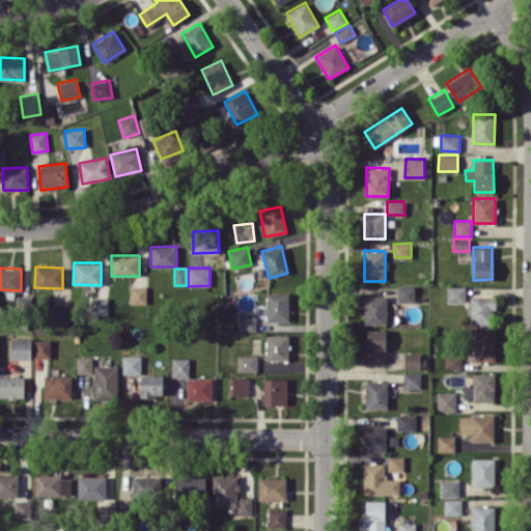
[(146,286),(131,286),(131,303),(147,303),(146,286)]
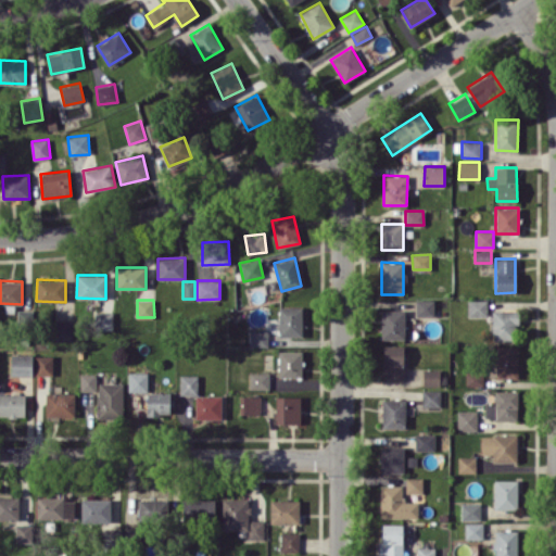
[(433,300),(415,300),(416,316),(434,316),(433,300)]
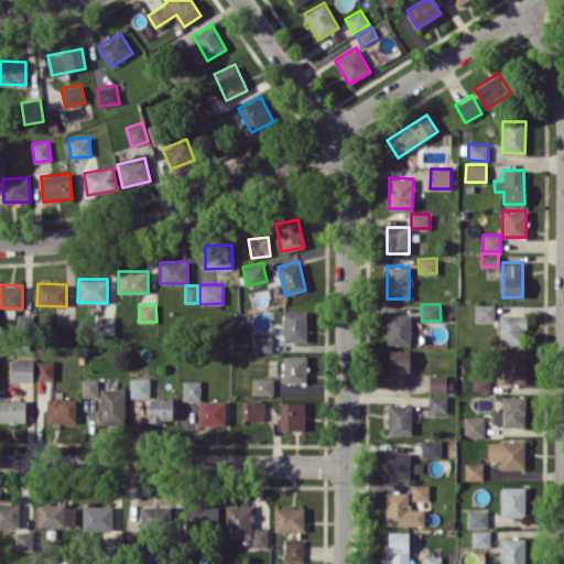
[(494,321),(494,304),(474,304),(474,321),(494,321)]
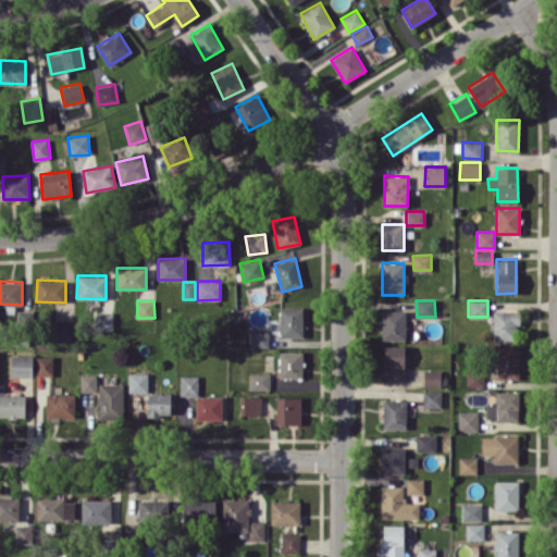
[(280,336),(302,336),(302,308),(280,307),(280,336)]
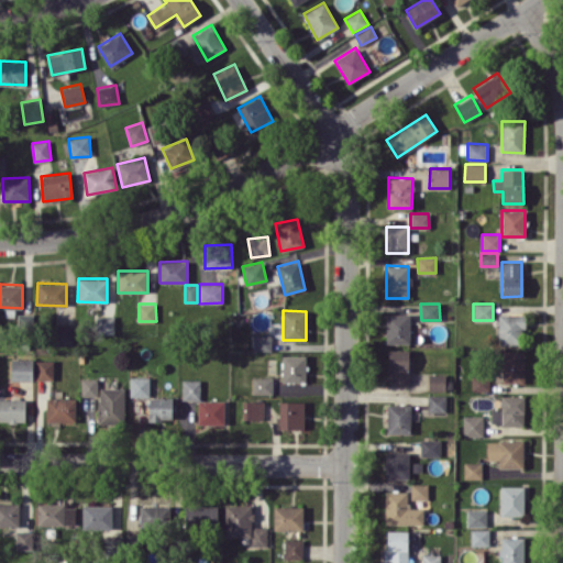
[(409,343),(409,313),(386,313),(385,343),(409,343)]
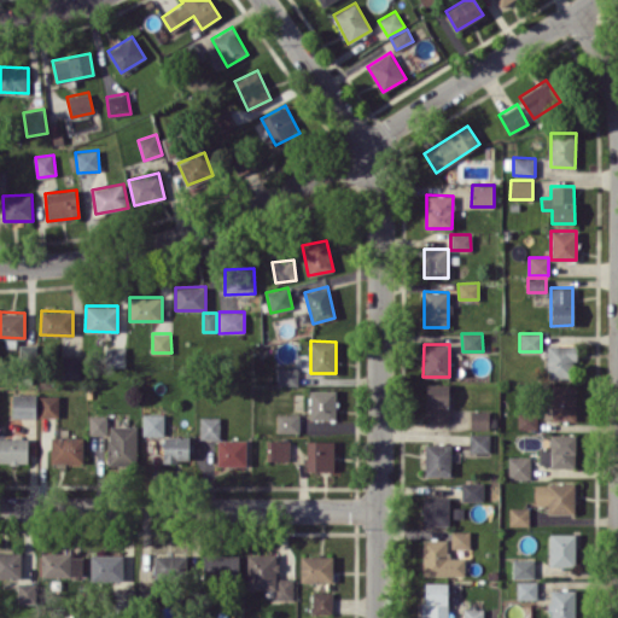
[(546,377),(575,378),(576,345),(547,344),(546,377)]
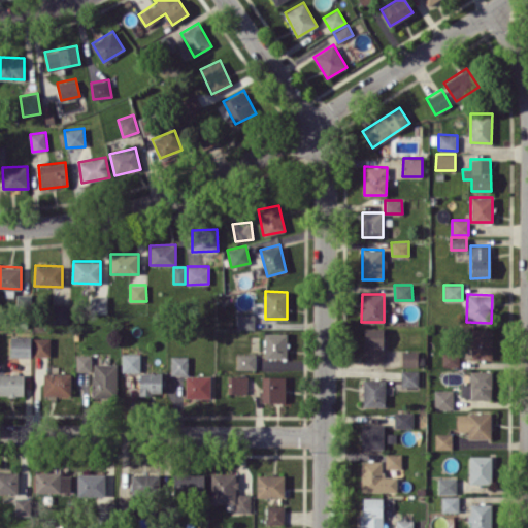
[(107,312),(106,296),(89,296),(90,314),(107,312)]
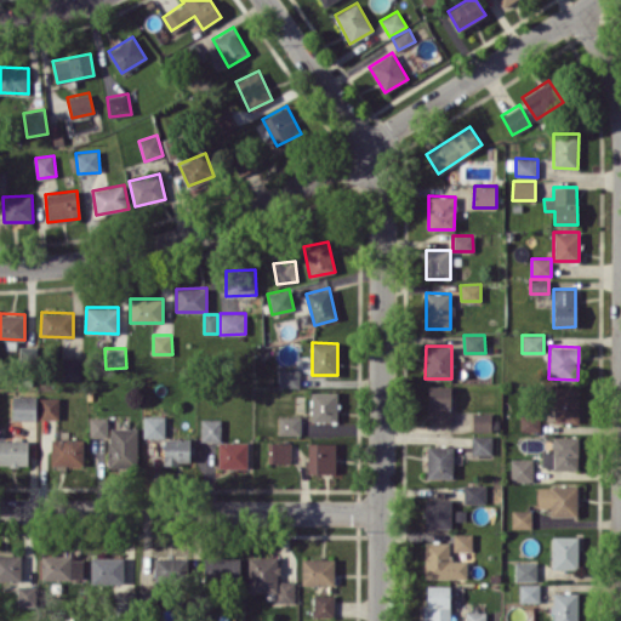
[(298,368),(279,368),(279,386),(298,387),(298,368)]
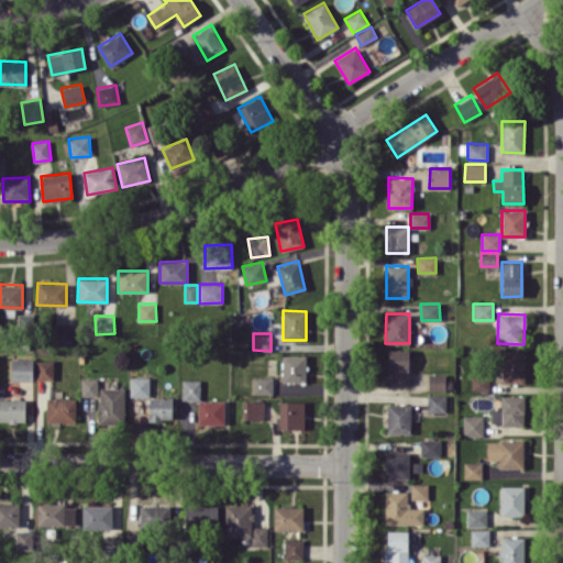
[(408,350),(388,350),(388,385),(409,385),(408,350)]
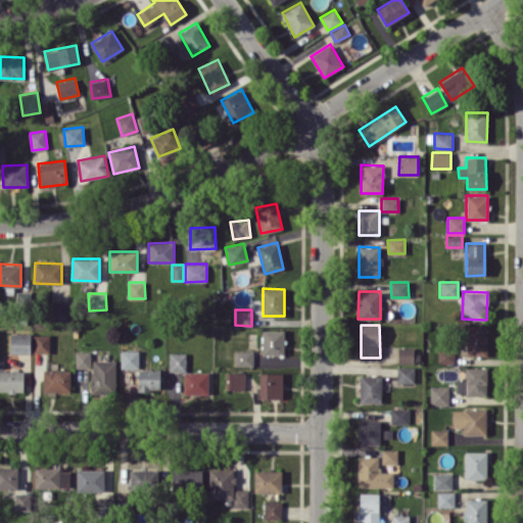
[(487,326),(467,325),(466,355),(487,355),(487,326)]
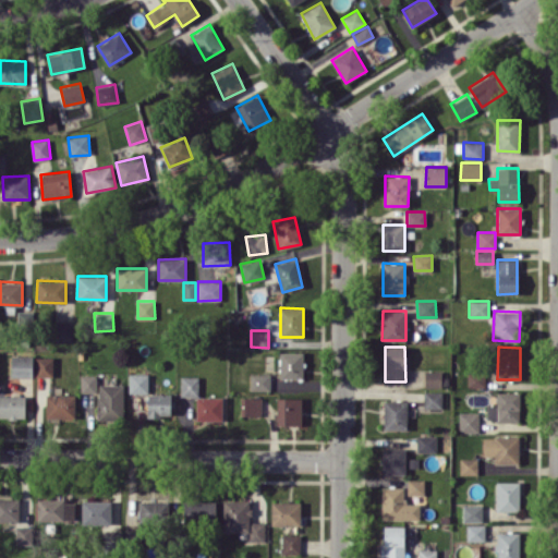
[(280,378),(303,378),(303,351),(279,352),(280,378)]
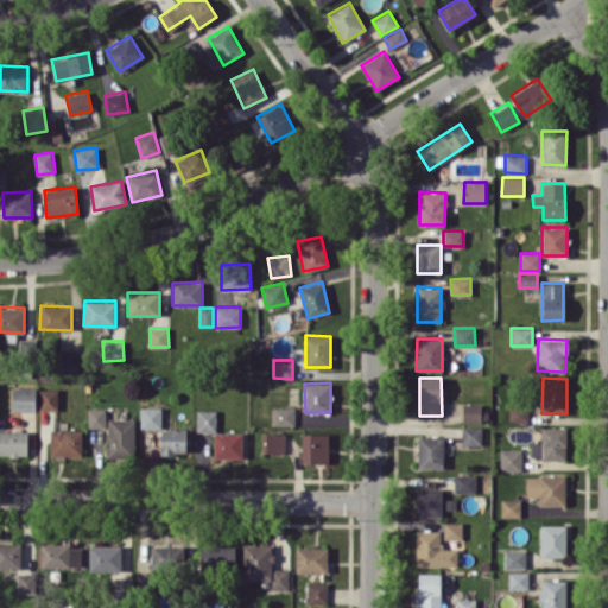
[(36,387),(13,387),(12,410),(36,410),(36,387)]
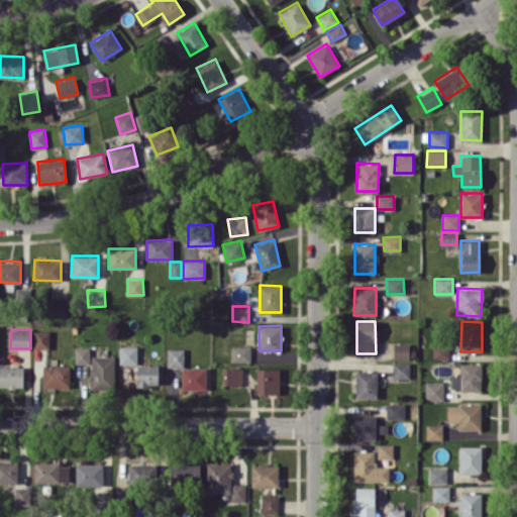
[(32,348),(48,348),(48,331),(32,331),(32,348)]
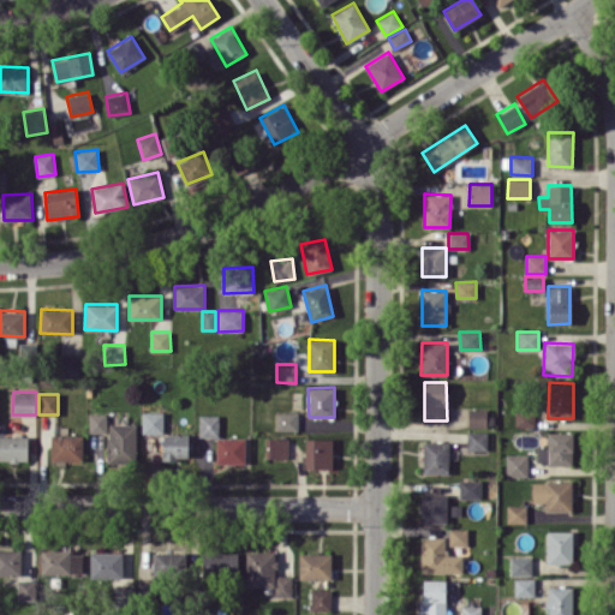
[(487,427),(488,408),(469,407),(467,427),(487,427)]
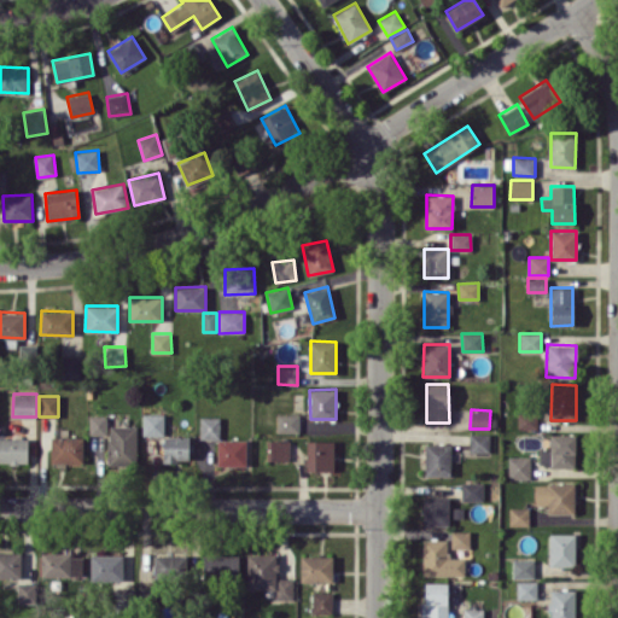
[(143,435),(164,436),(164,414),(143,413),(143,435)]
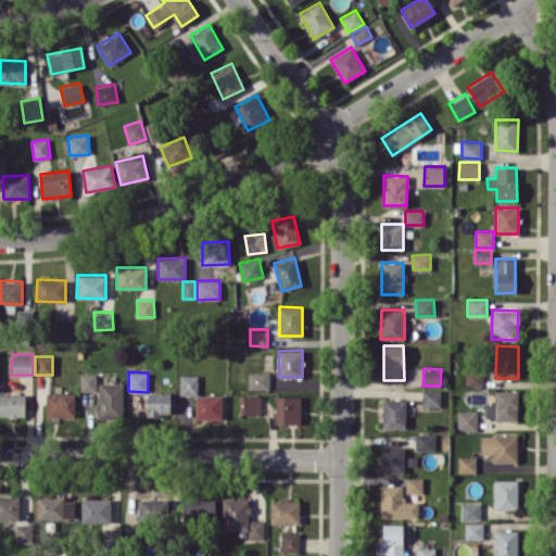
[(483,386),(482,371),(465,371),(466,386),(483,386)]
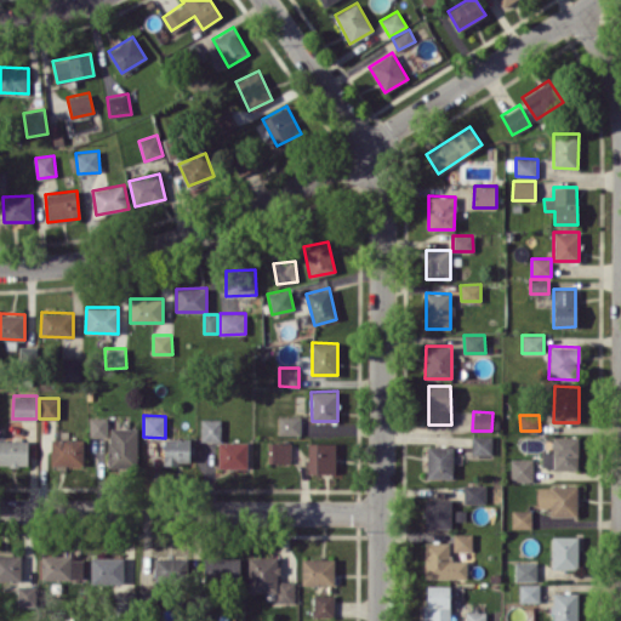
[(107,437),(107,417),(90,416),(90,437),(107,437)]
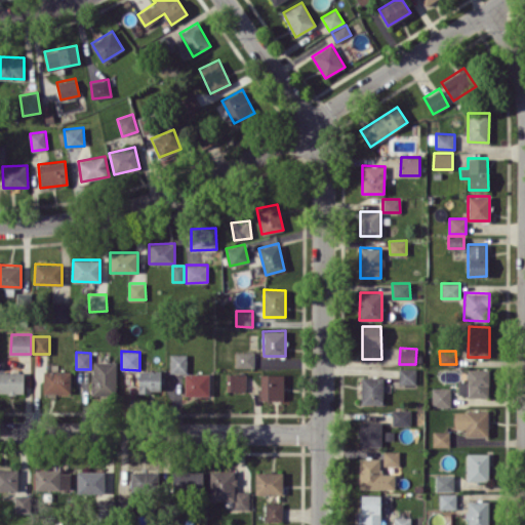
[(253,352),(236,352),(236,367),(253,367),(253,352)]
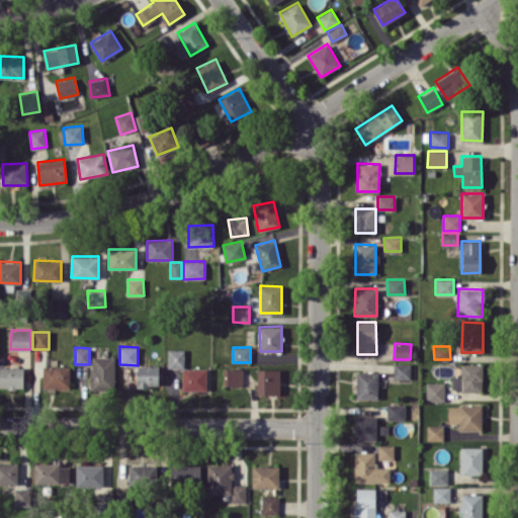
[(184,367),(184,349),(167,349),(168,367),(184,367)]
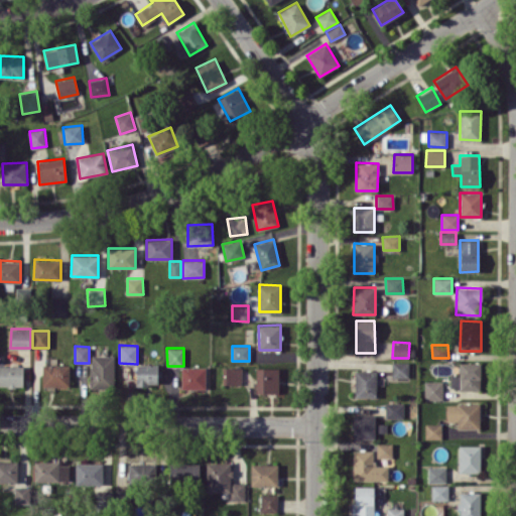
[(114,355),(90,356),(91,387),(114,386),(114,355)]
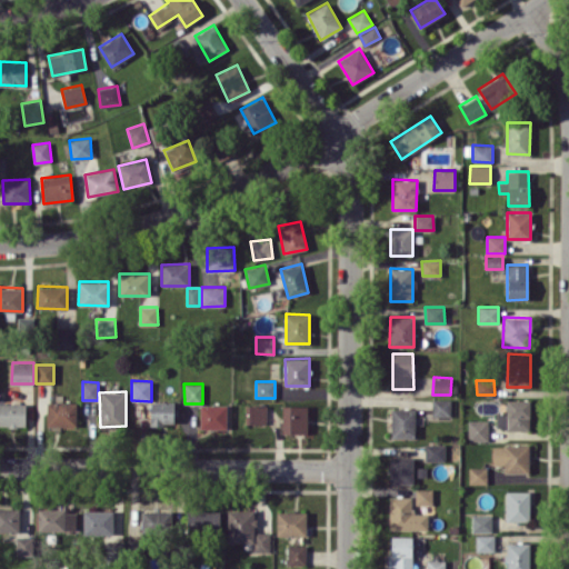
[(432,416),(451,416),(451,399),(432,399),(432,416)]
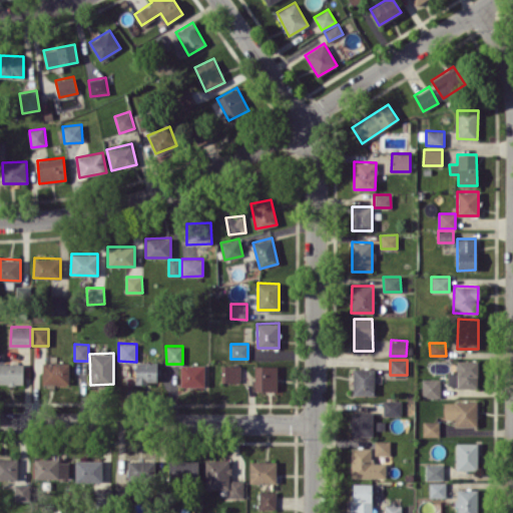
[(457,360),(456,373),(448,373),(448,387),(477,387),(477,361),(457,360)]
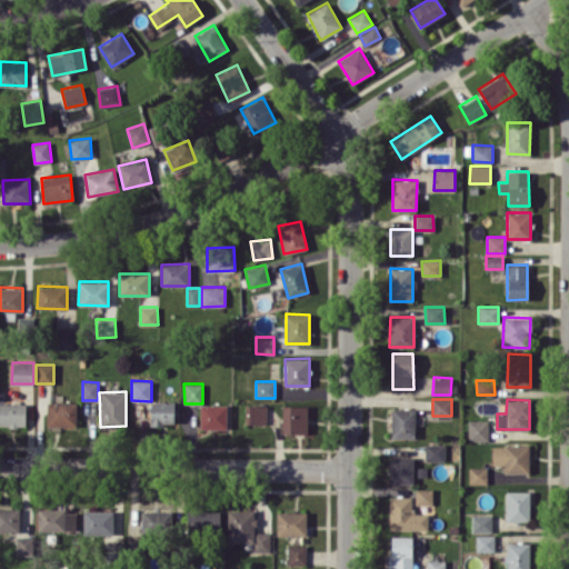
[(47,426),(76,427),(77,402),(47,401),(47,426)]
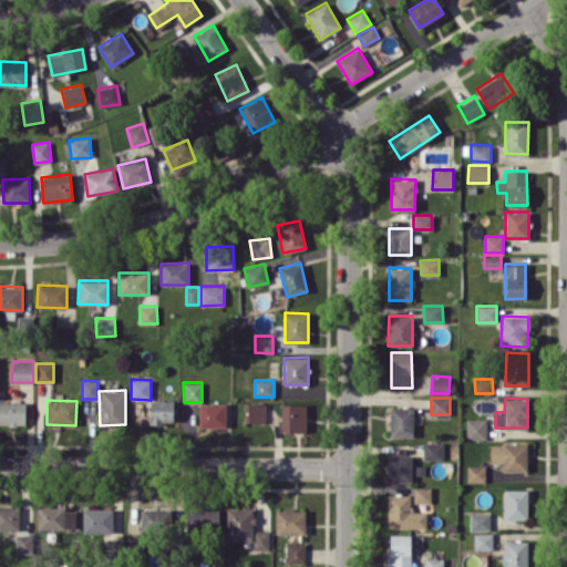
[(150,423),(174,423),(174,400),(150,400),(150,423)]
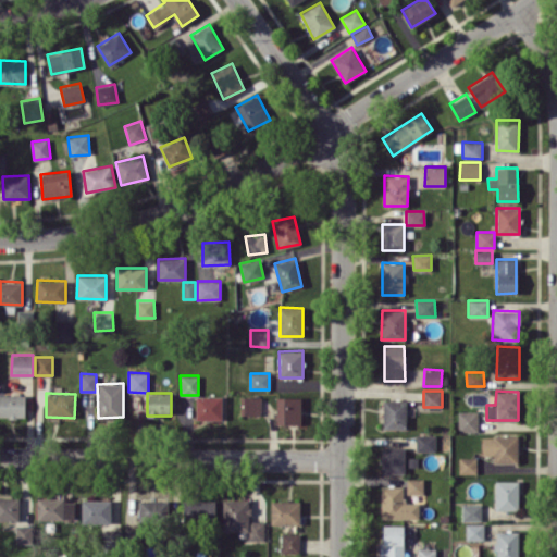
[(25,395),(0,394),(0,417),(24,418),(25,395)]
